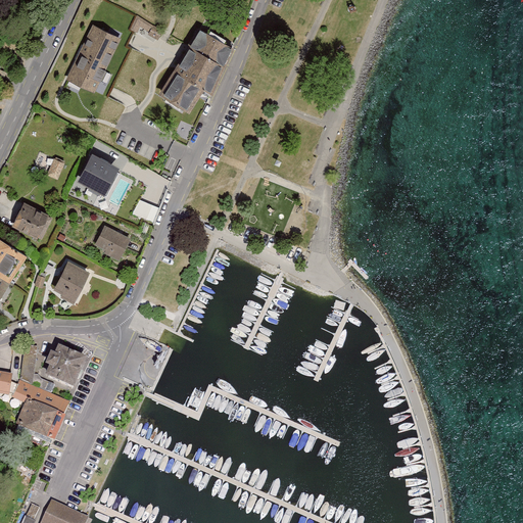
[(156,0),(106,0),(74,66),(114,86),(156,0)]
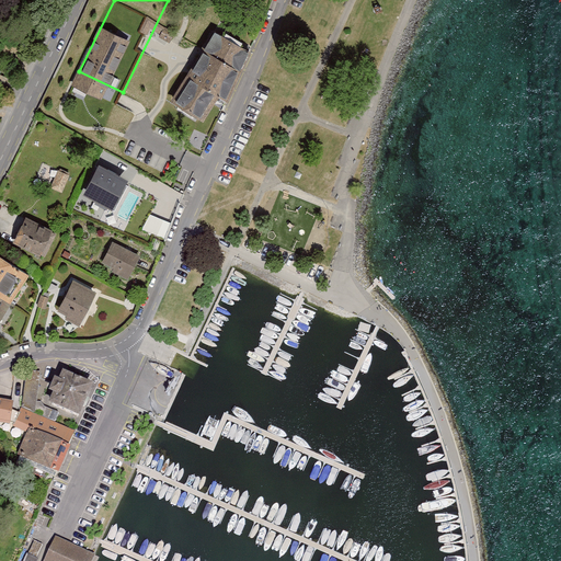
[(229,100),(258,53),(218,30),(174,102),(206,121),(221,95),(229,100)]
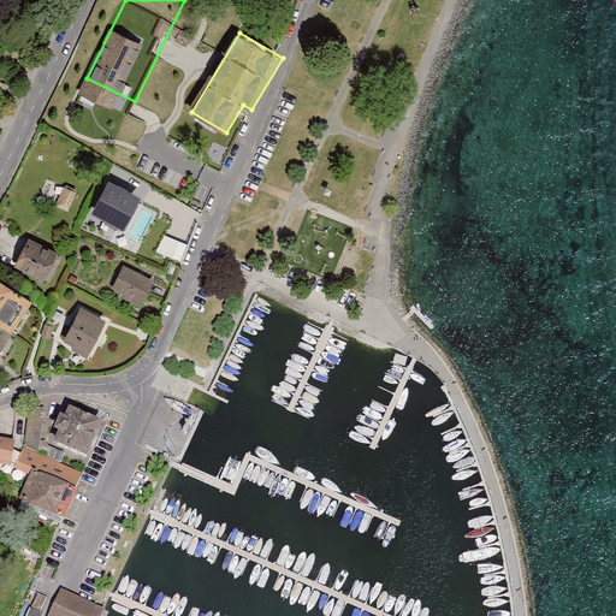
[(143,197),(112,182),(95,213),(126,229),(143,197)]
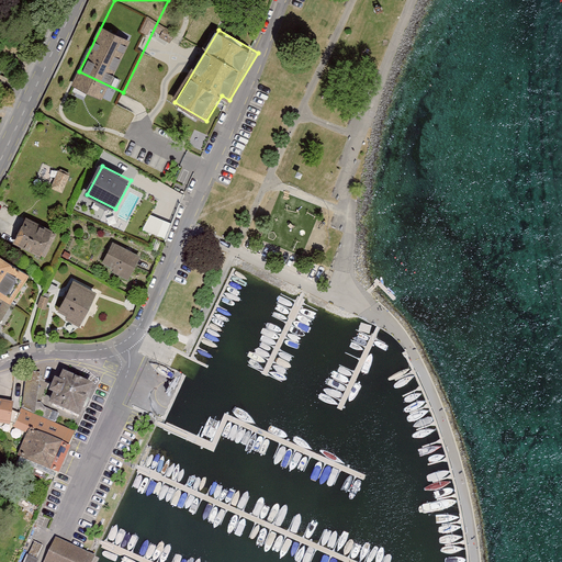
[(62,191),(69,175),(58,169),(51,187),(62,191)]
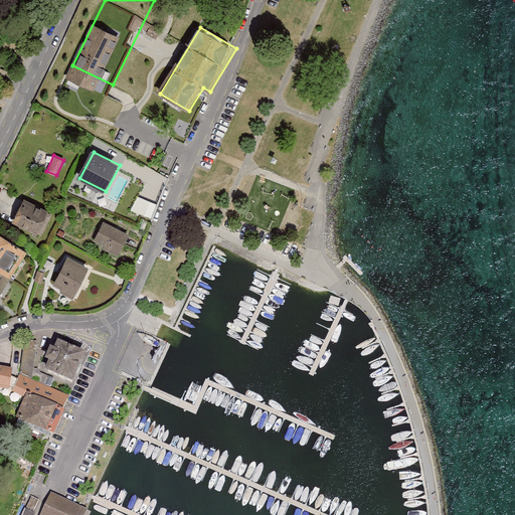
[(132,209),(144,214),(150,200),(137,196),(132,209)]
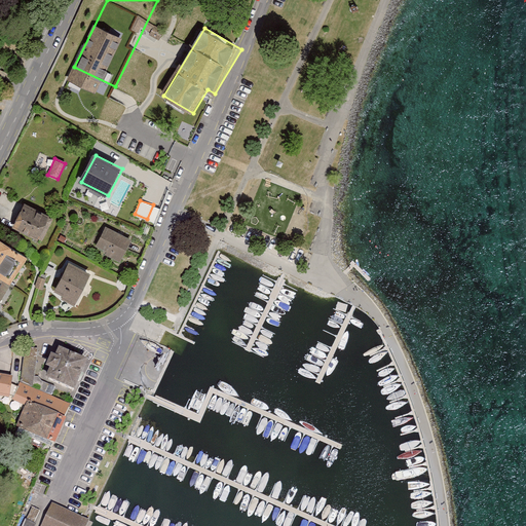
[(54,219),(27,204),(15,227),(43,241),(54,219)]
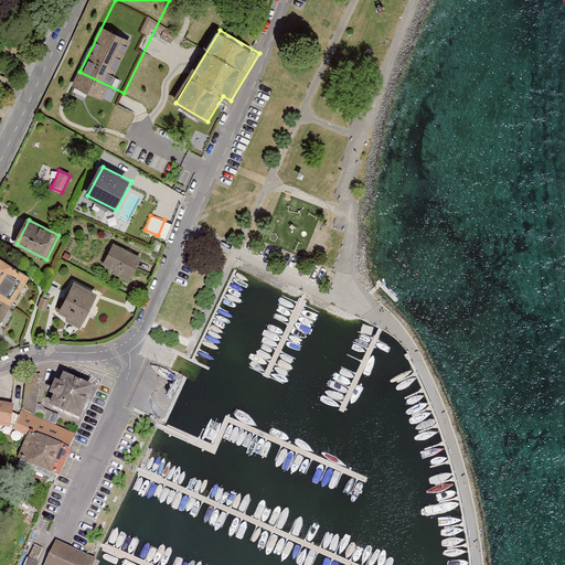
[(141,259),(116,246),(106,265),(132,278),(141,259)]
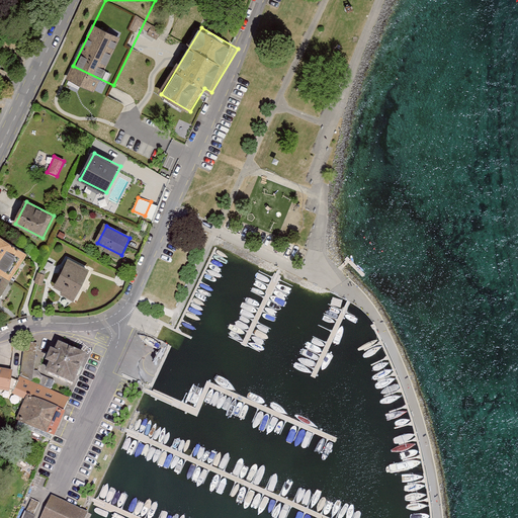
[(0,268),(14,277),(28,254),(0,237),(0,268)]
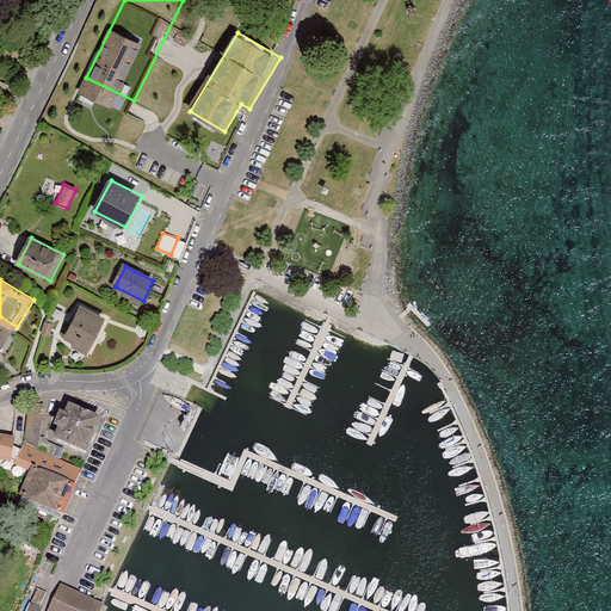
[(106,320),(84,307),(66,339),(76,345),(75,347),(87,355),(106,320)]
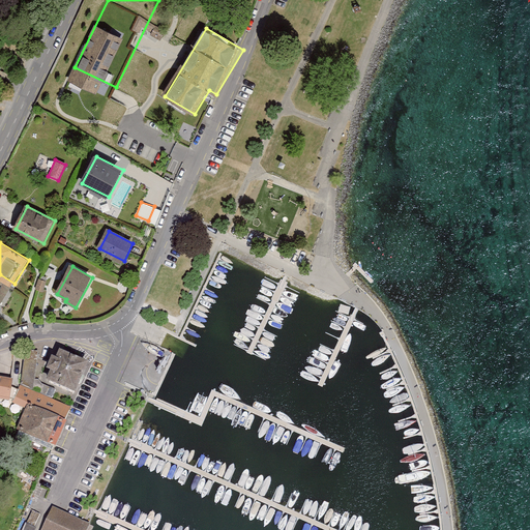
[(0,306),(15,284),(0,274),(0,306)]
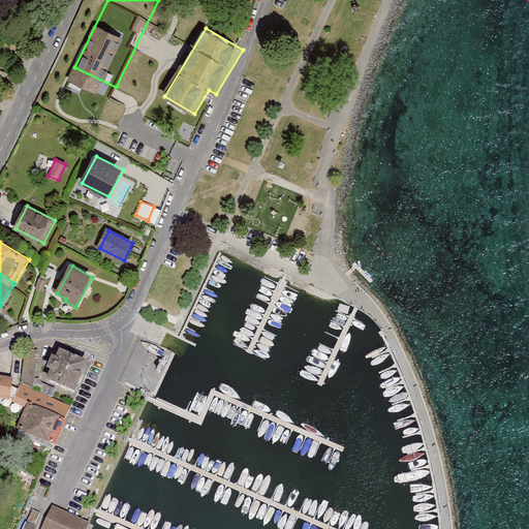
[(47,383),(73,396),(87,367),(59,354),(47,383)]
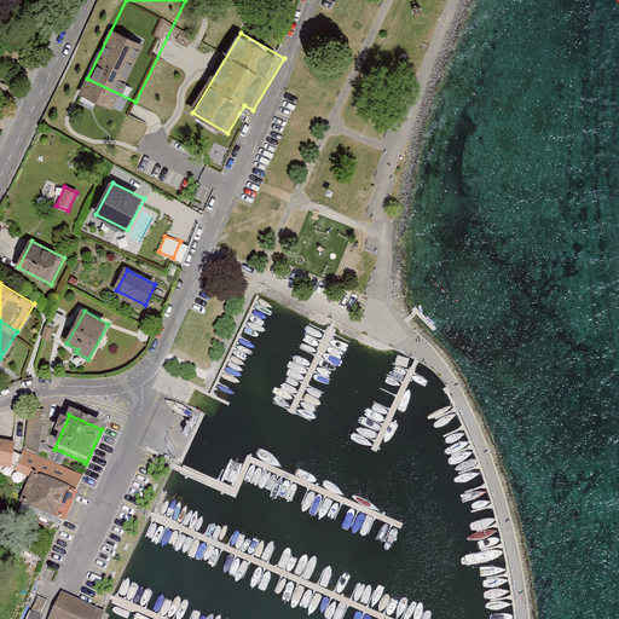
[(0,466),(13,468),(17,444),(0,440),(0,466)]
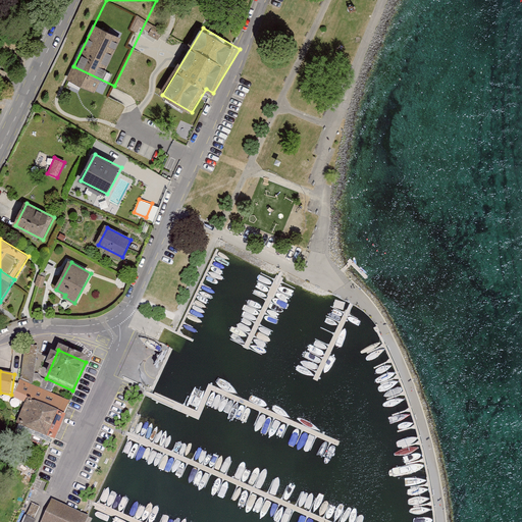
[(71,403),(22,382),(16,397),(30,403),(18,427),(54,442),(71,403)]
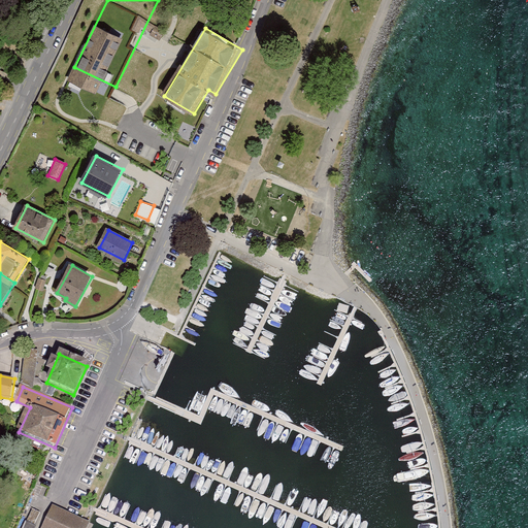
[(86,527),(88,524),(55,508),(44,527),(86,527)]
